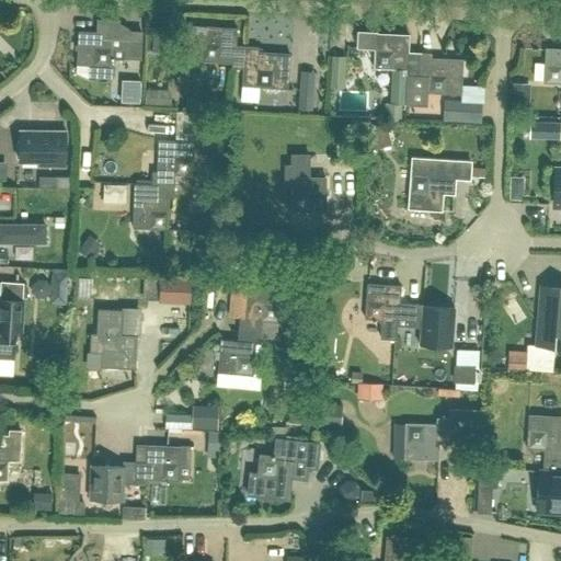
[(112,66),(113,54),(142,55),(144,24),(98,21),(96,33),(80,32),(79,65),(112,66)]
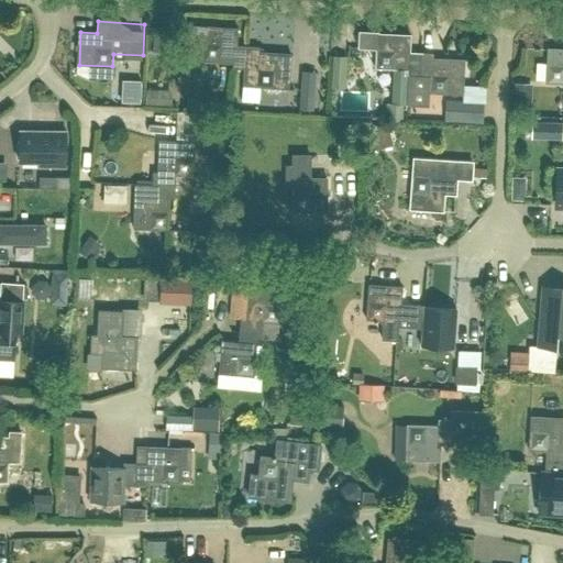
[(234,69),(257,69),(256,87),(289,89),(291,55),(261,53),(261,47),(236,46),(238,30),(207,29),(207,28),(187,28),(187,44),(205,44),(203,63),(235,64),(234,69)]
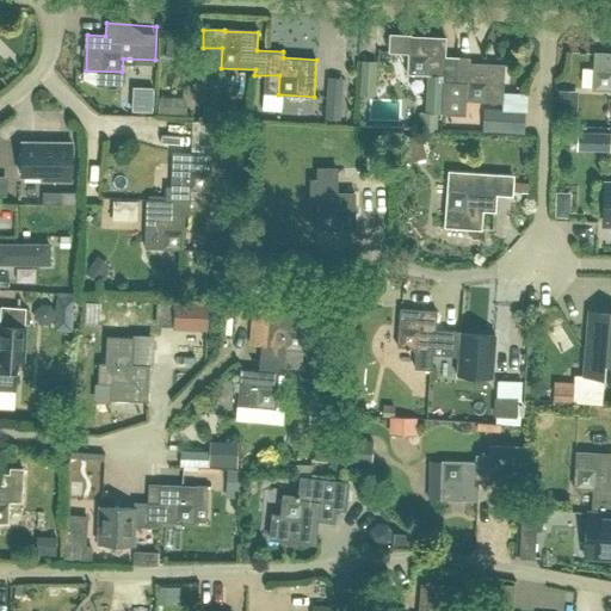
[(446,38),(411,37),(388,36),(388,51),(411,53),(409,73),(443,75),(443,81),(468,82),(468,100),(503,103),(505,66),(470,65),(471,57),(445,56),(446,38)]
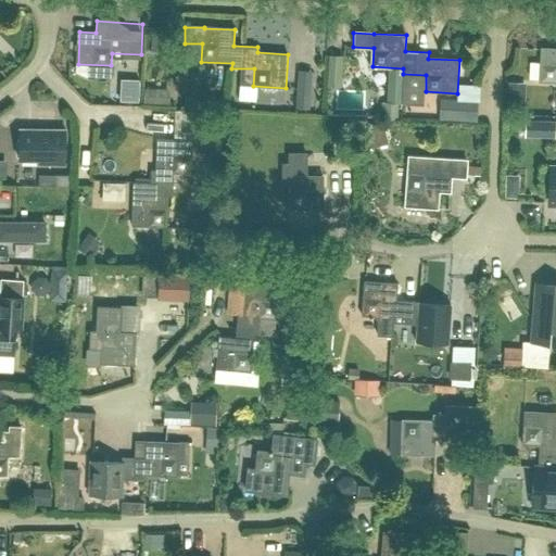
[(555,48),(542,48),(541,81),(555,81),(555,48)]
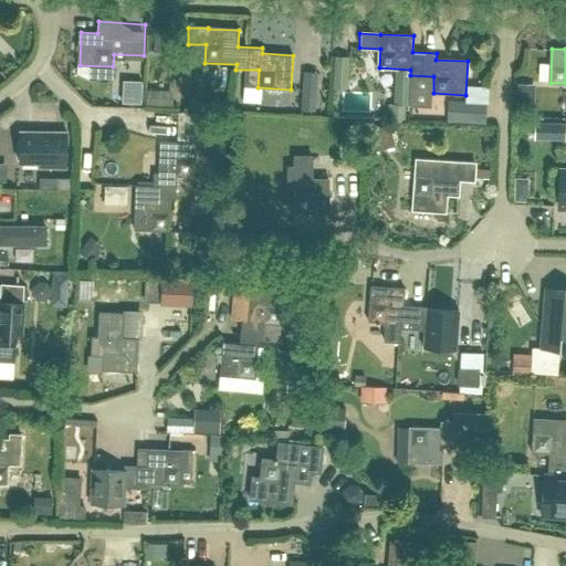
[(159,54),(159,66),(178,66),(178,55),(159,54)]
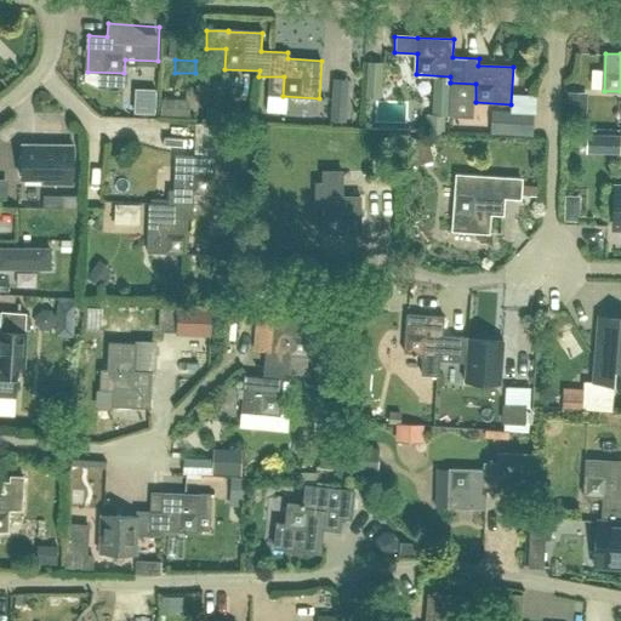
[(104,93),(104,77),(90,77),(90,93),(104,93)]
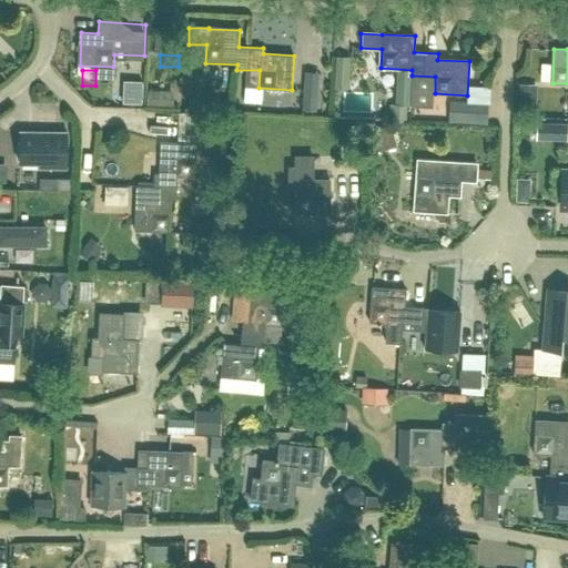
[(102,75),(103,93),(119,92),(118,74),(102,75)]
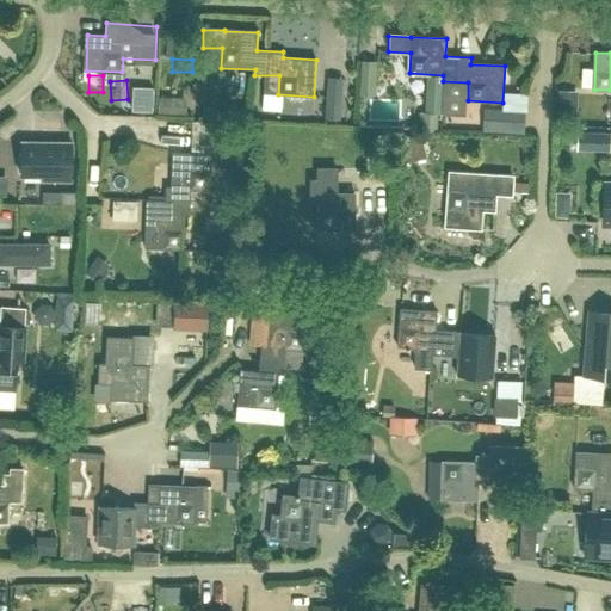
[(485,105),(483,129),(524,131),(525,107),(485,105)]
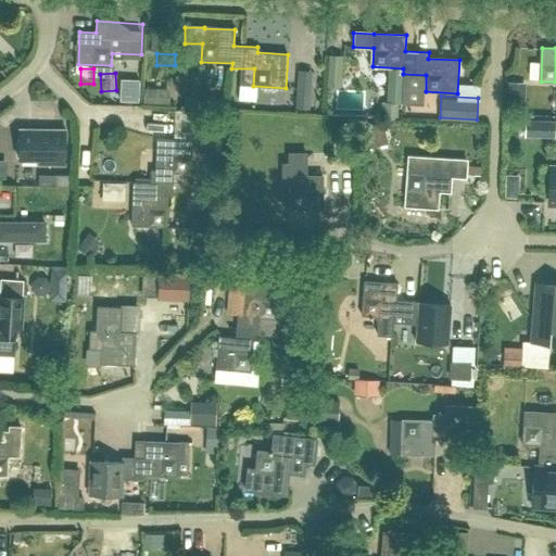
[(175,110),(174,139),(192,140),(193,110),(175,110)]
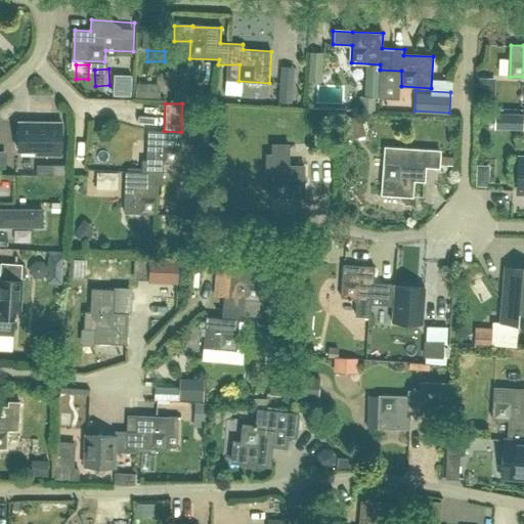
[(37,150),(37,155),(60,155),(61,122),(17,122),(17,150),(37,150)]
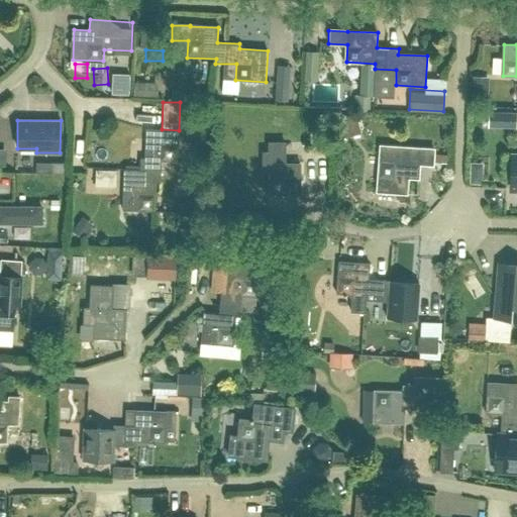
[(141,159),(140,180),(125,180),(124,209),(156,210),(157,182),(162,182),(162,161),(178,161),(179,131),(147,130),(146,159),(141,159)]
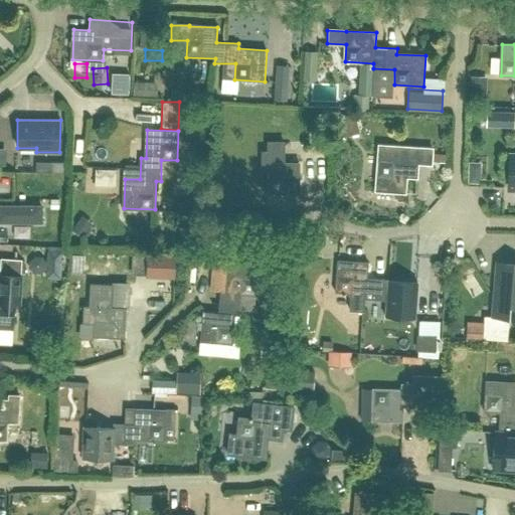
[(285,163),(285,152),(285,140),(268,140),(268,152),(264,153),(264,164),(269,164),(269,192),(300,192),(300,163),(285,163)]
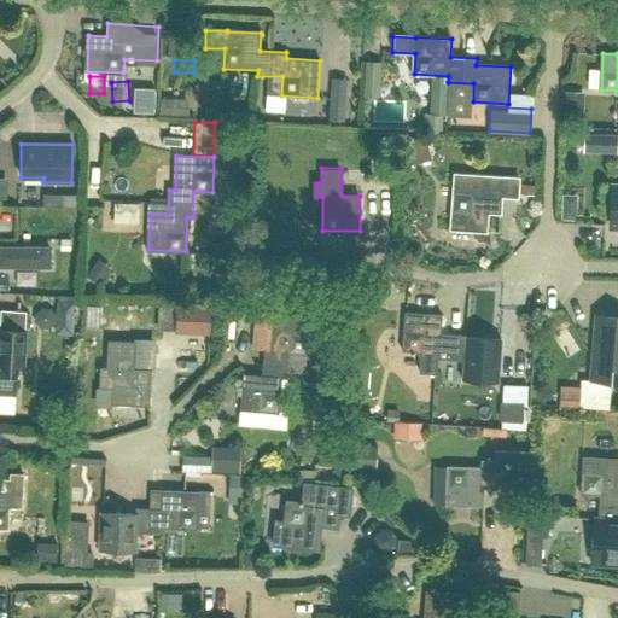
[(501,214),(502,190),(503,176),(476,174),(474,193),(454,192),(452,229),(487,232),(488,214),(501,214)]
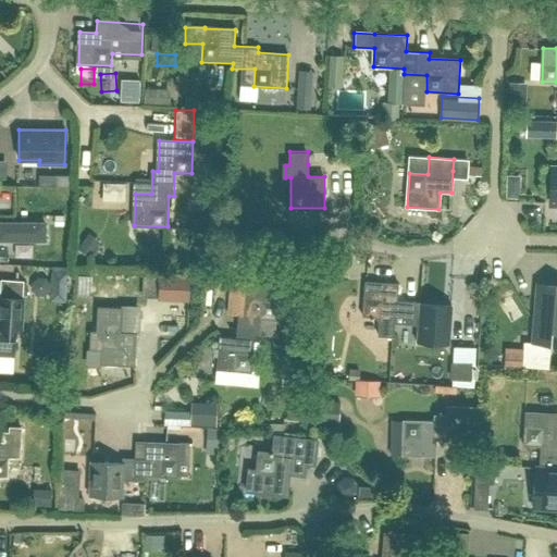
[(0,221),(0,239),(44,240),(44,222),(0,221)]
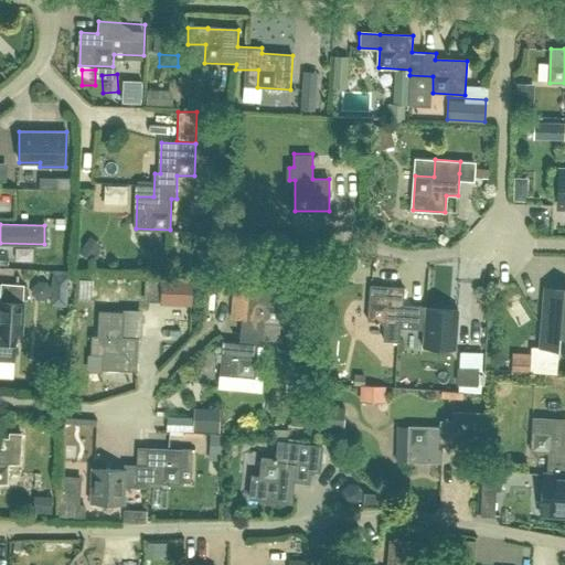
[(2,281),(1,300),(23,302),(24,284),(2,281)]
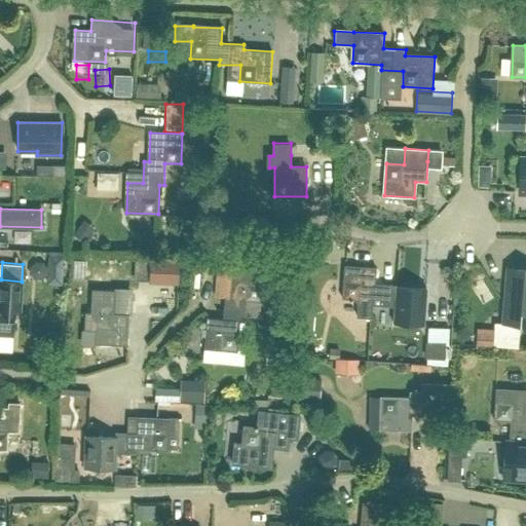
[(345,298),(359,299),(358,315),(373,316),(374,305),(396,307),(398,307),(399,291),(399,286),(377,285),(378,268),(347,266),(345,298)]
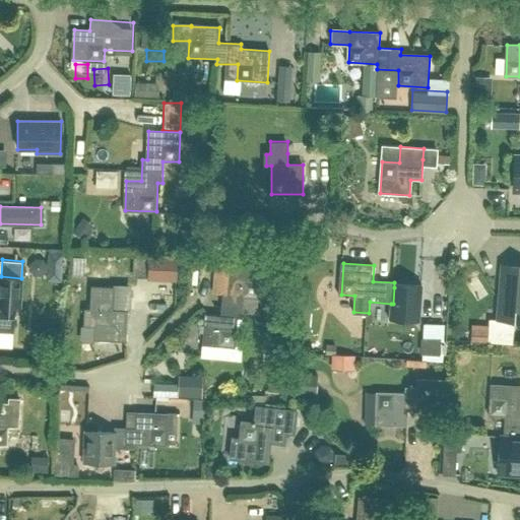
[(230,295),(224,294),(222,316),(207,314),(205,344),(236,347),(239,318),(244,319),(246,297),(261,298),(263,268),(233,265),(230,295)]
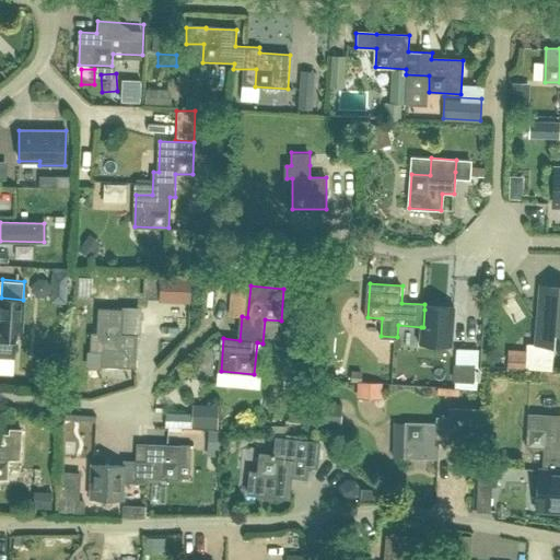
[(539,329),(559,330),(559,287),(559,288),(559,299),(543,298),(539,329)]
